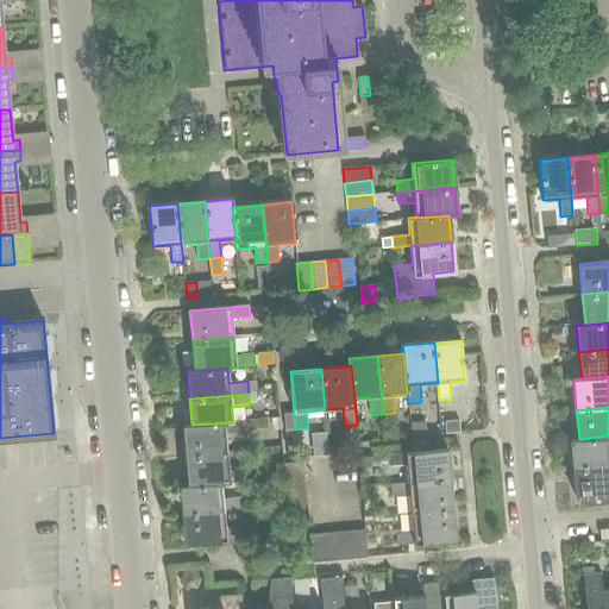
[(233,422),(192,425),(183,426),(186,457),(227,453),(225,435),(243,433),(242,421),(233,422)]
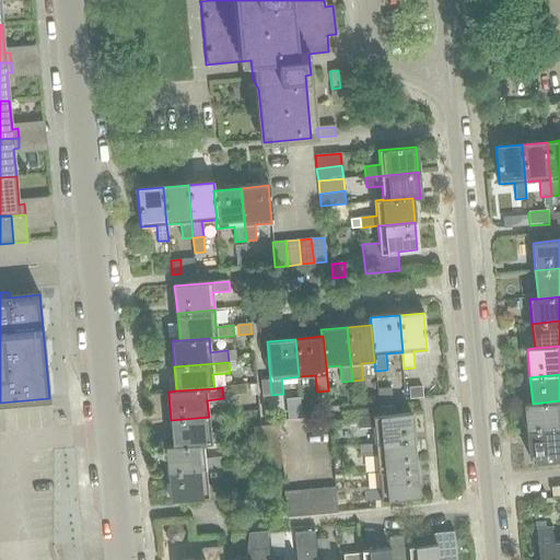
[(422,387),(408,388),(409,398),(423,397),(422,387)]
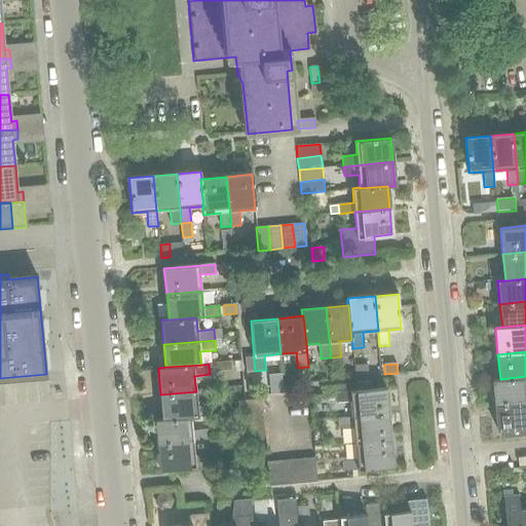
[(368,365),(354,365),(355,377),(368,376),(368,365)]
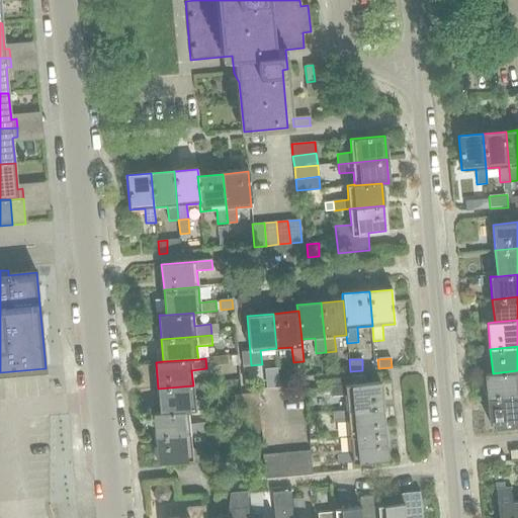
[(517,370),(493,373),(486,373),(488,398),(517,395),(517,370)]
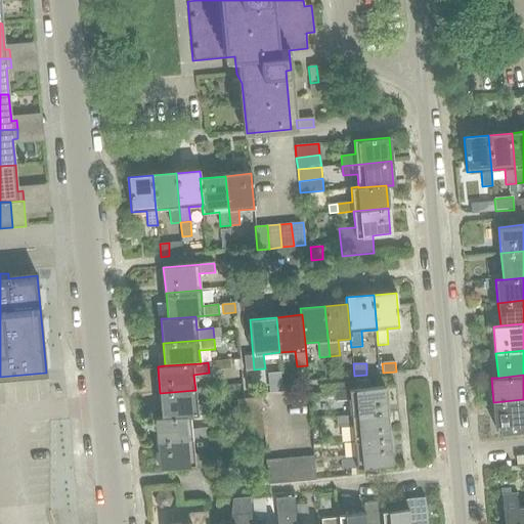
[(385,386),(353,389),(352,384),(321,386),(322,397),(335,396),(335,400),(350,399),(351,415),(388,411),(385,386)]
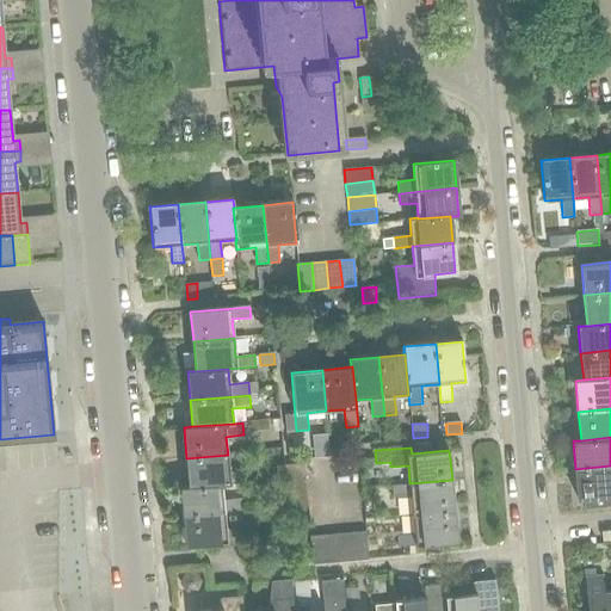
[(228,455),(186,458),(189,487),(189,488),(222,486),(276,481),(275,470),(229,474),(228,455)]
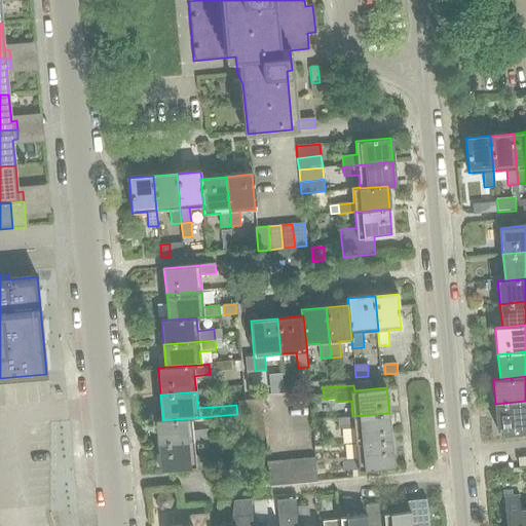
[(238,413),(262,411),(261,400),(237,402),(238,413)]
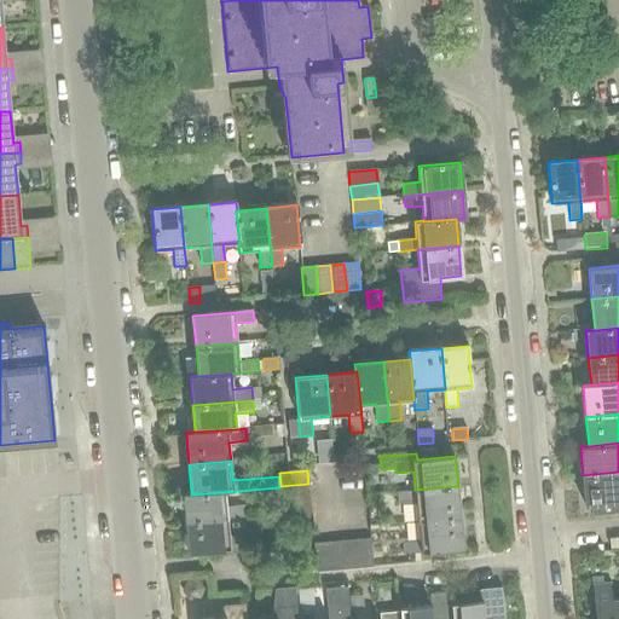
[(618,472),(583,475),(585,505),(591,505),(593,513),(618,510),(618,472)]
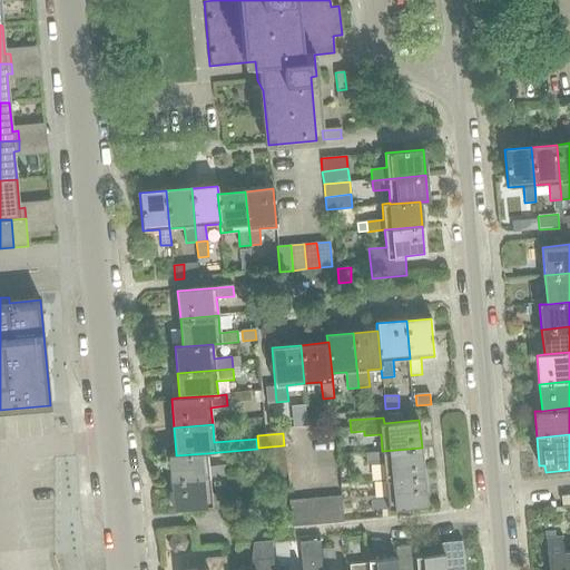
[(259,461),(285,459),(284,445),(258,448),(259,461)]
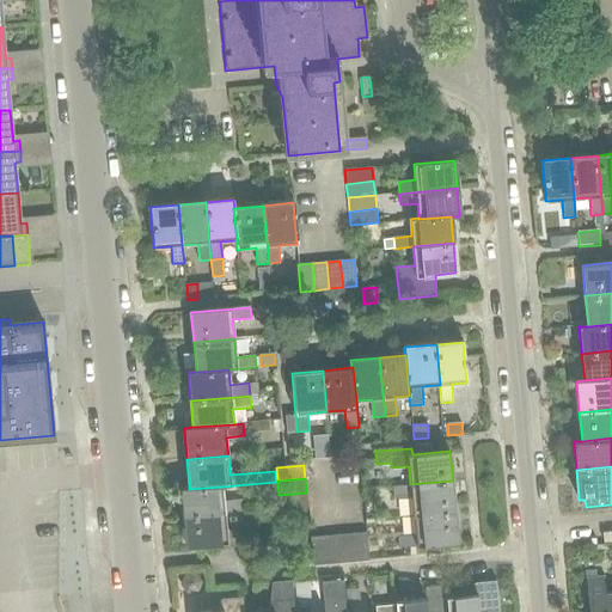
[(414,515),(456,512),(453,481),(410,484),(393,487),(393,497),(411,496),(414,515)]
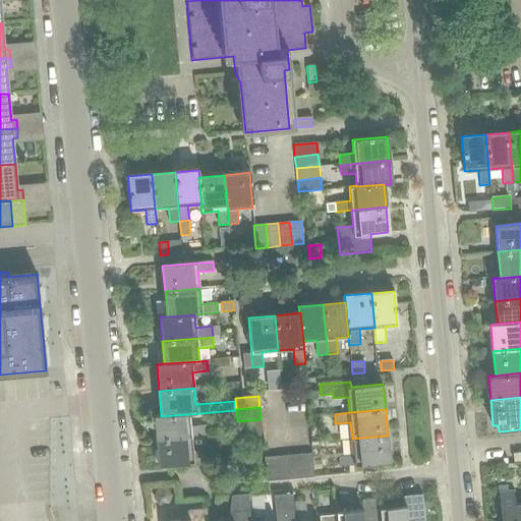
[(161,415),(154,416),(156,440),(191,436),(207,435),(206,425),(190,427),(189,414),(161,416),(161,415)]
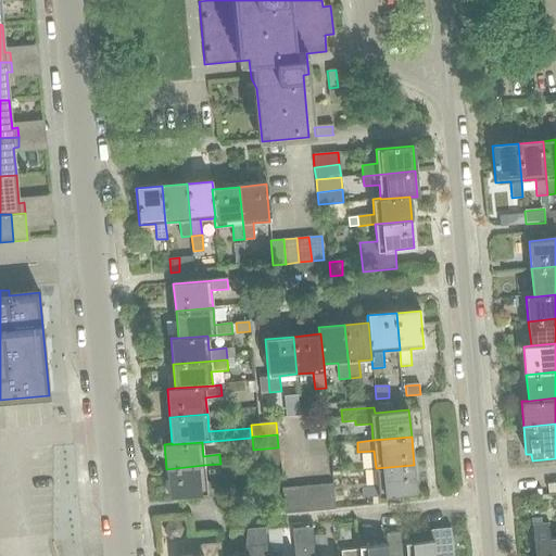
[(342,446),(333,446),(333,456),(342,456),(342,446)]
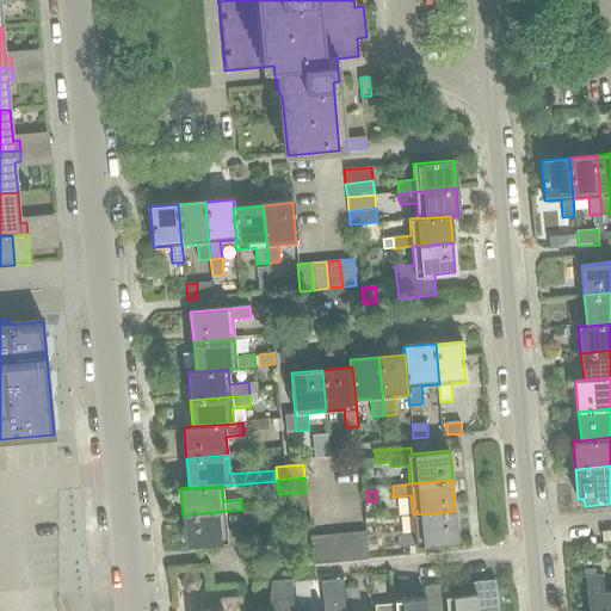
[(279,508),(307,505),(306,492),(278,494),(279,508)]
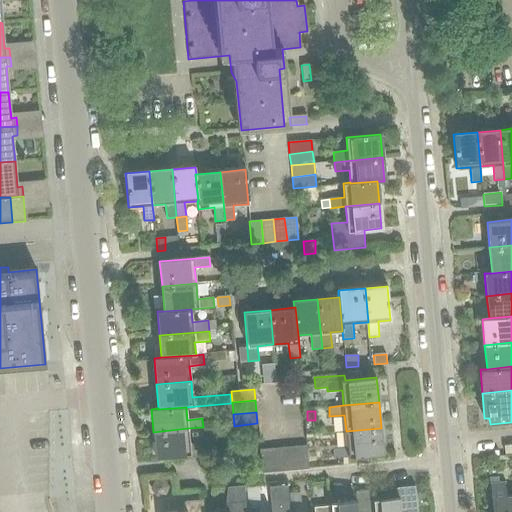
[(235,437),(258,435),(257,423),(234,426),(235,437)]
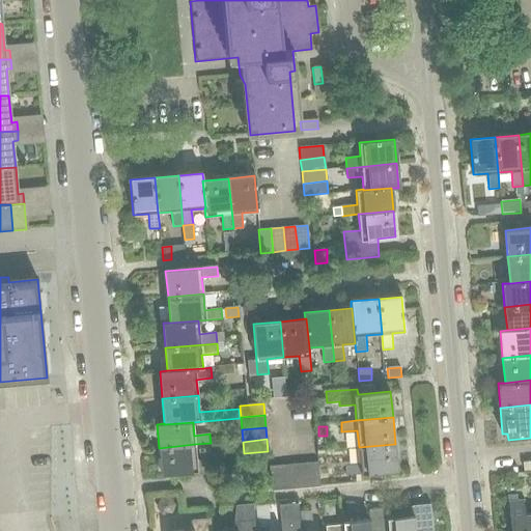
[(195,444),(159,448),(161,474),(213,470),(213,459),(197,462),(195,444)]
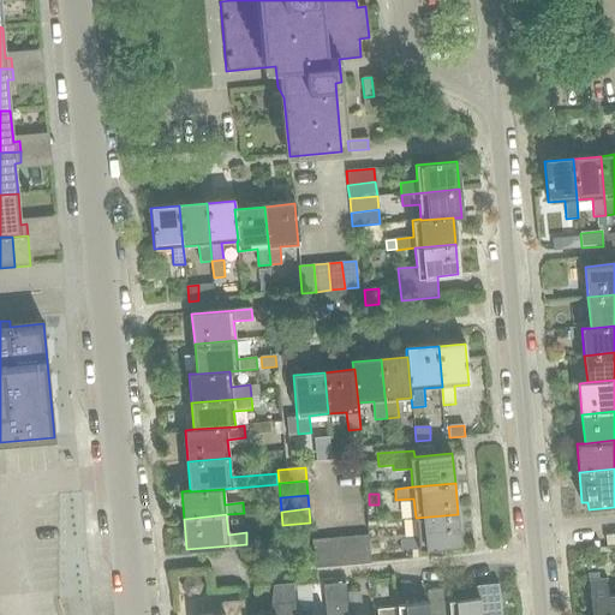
[(458,514),(416,518),(417,536),(399,538),(400,550),(460,544),(458,514)]
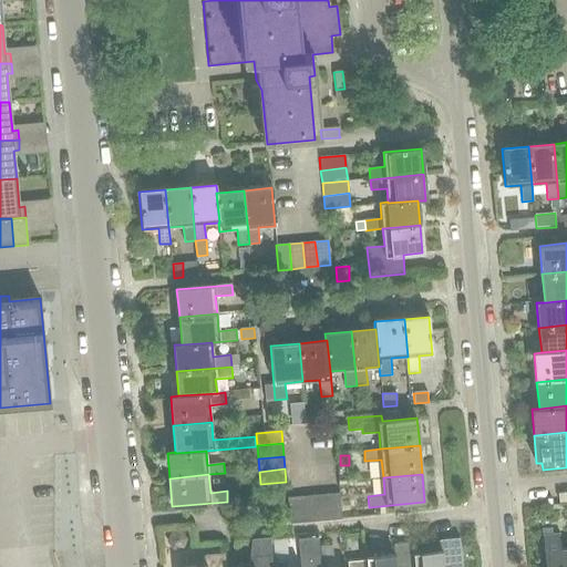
[(328,521),(341,519),(339,493),(326,494),(328,521)]
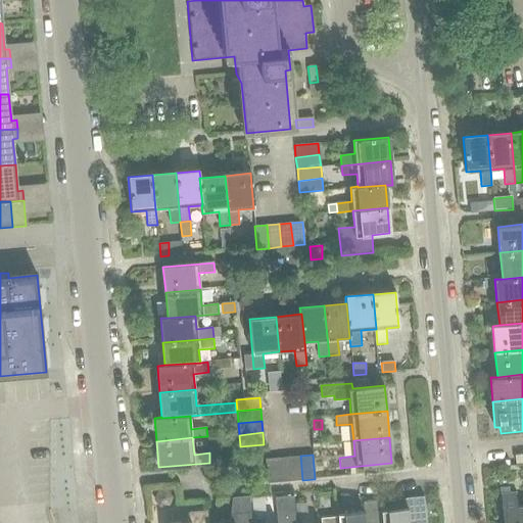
[(302,480),(300,456),(289,457),(291,481),(302,480)]
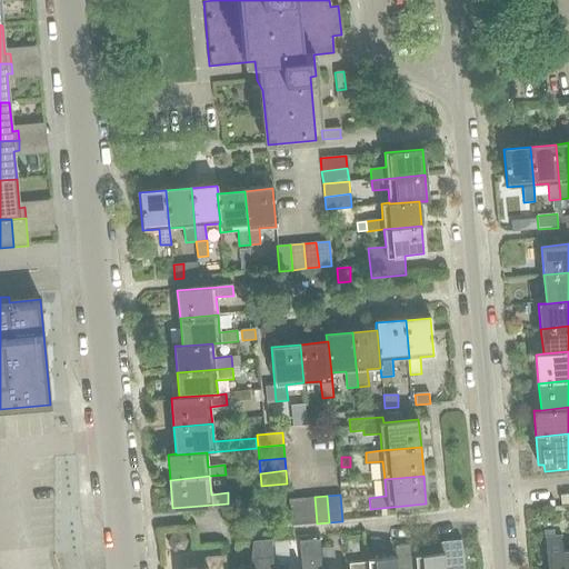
[(317,523),(315,497),(301,498),(303,525),(317,523)]
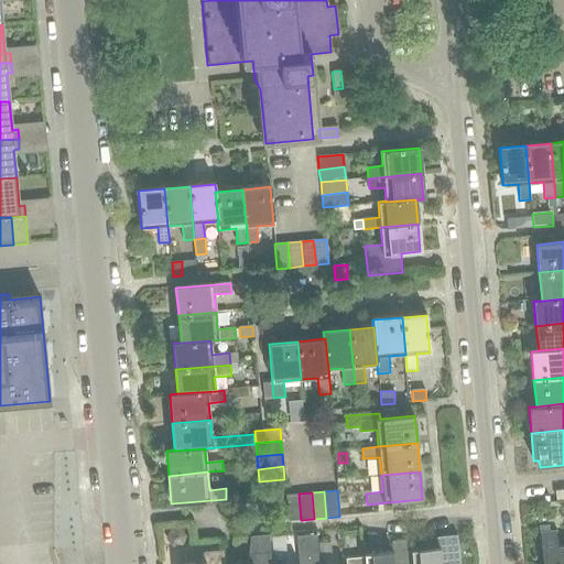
[(299,494),(285,496),(288,521),(301,520),(299,494)]
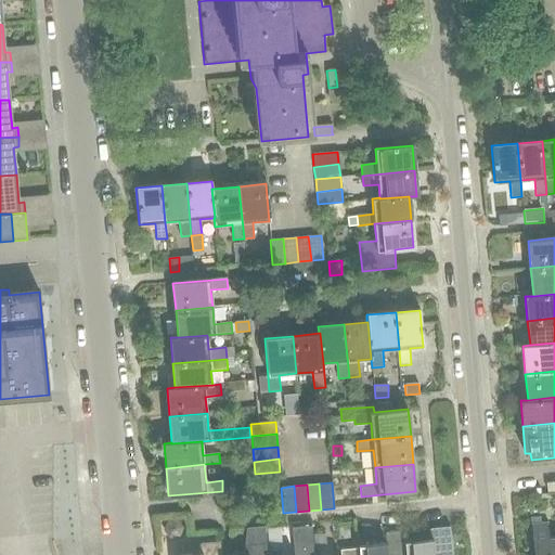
[(546,524),(531,525),(533,554),(554,554),(554,539),(549,540),(546,524)]
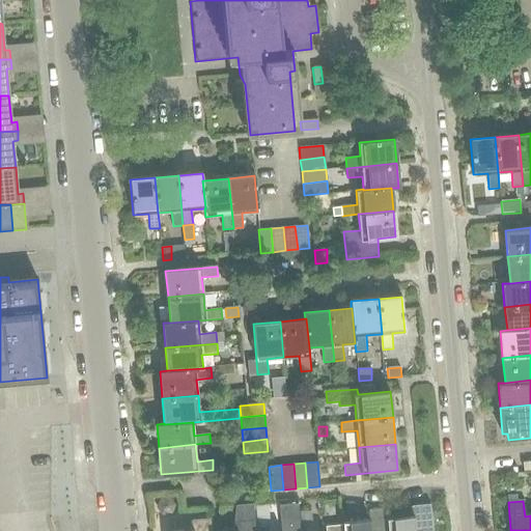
[(238,530),(255,530),(255,521),(251,504),(238,505),(236,522),(238,530)]
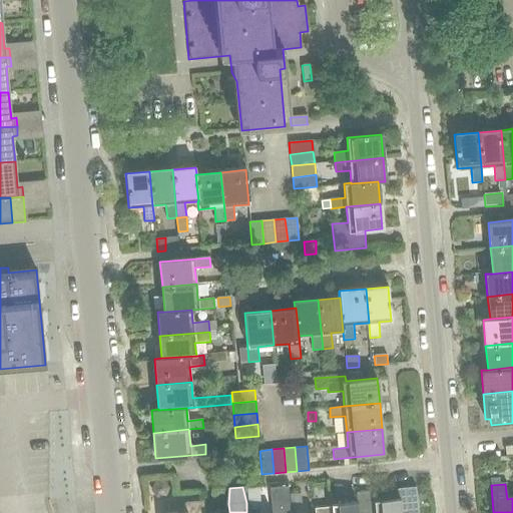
[(375,512),(418,512),(416,488),(399,489),(400,498),(375,501),(374,501),(375,512)]
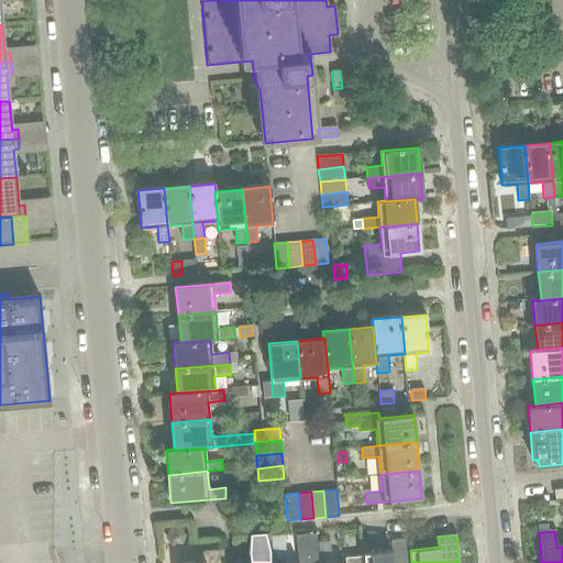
[(365,562),(411,562),(410,550),(411,550),(410,539),(390,541),(392,551),(364,554),(364,556),(365,562)]
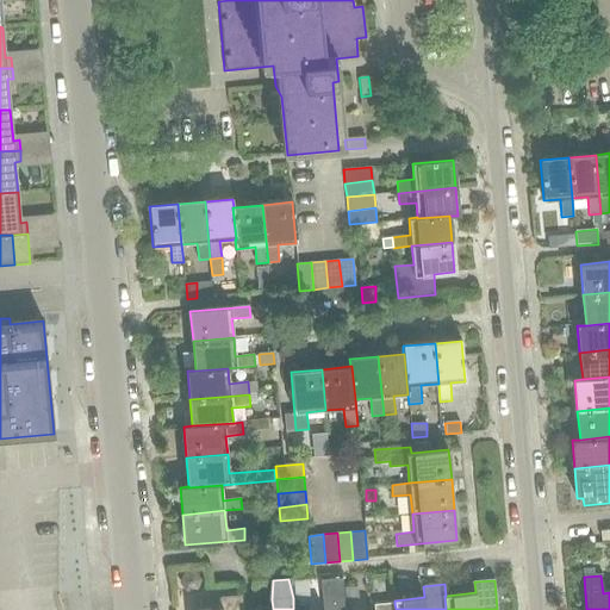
[(356,587),(344,589),(346,601),(358,599),(356,587)]
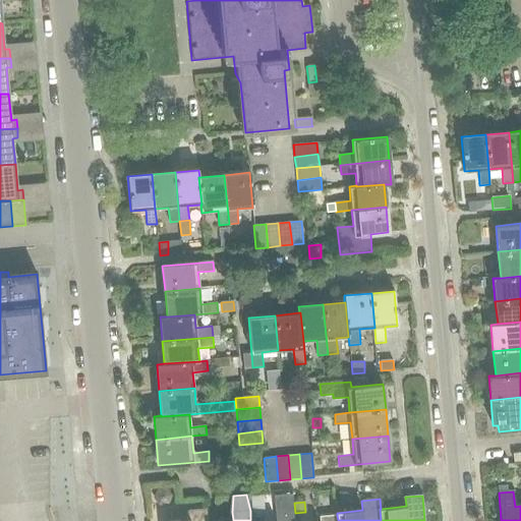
[(189,520),(186,520),(208,520),(207,509),(188,510),(189,520)]
